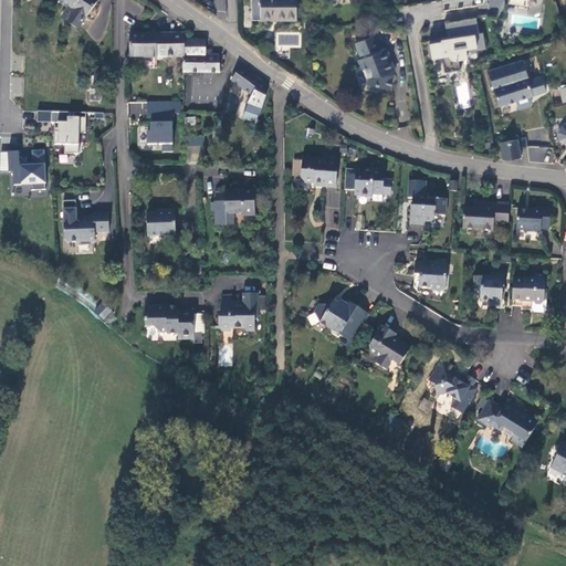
[(79,29),(98,0),(60,0),(70,7),(62,18),(79,29)]
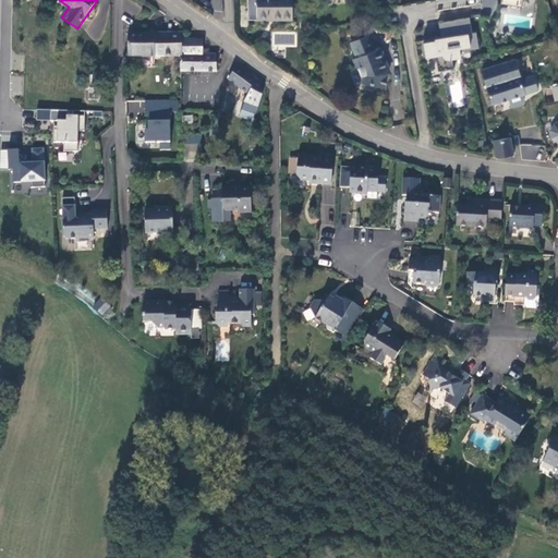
[(220,0),(205,0),(205,9),(220,9),(220,0)]
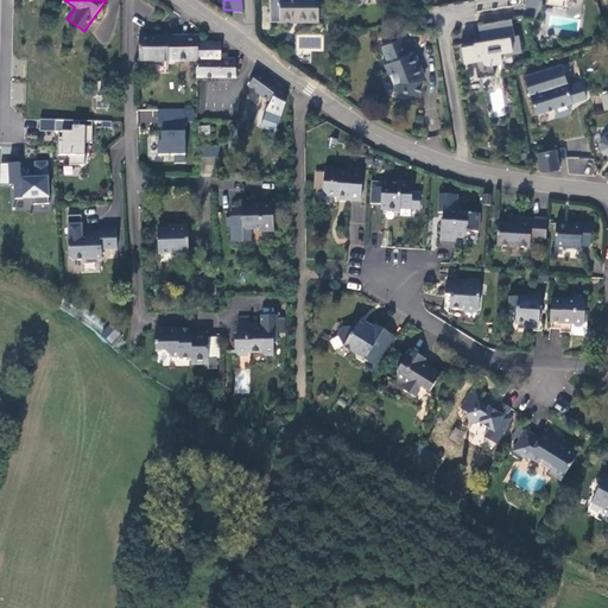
[(318,0),(270,0),(271,20),(318,20),(318,0)]
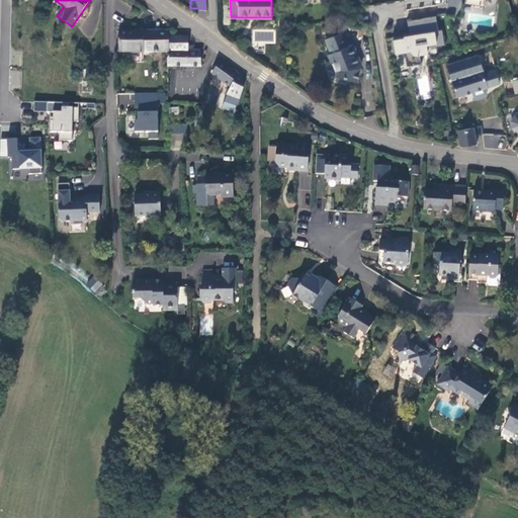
[(405,34),(394,36),(397,53),(406,52),(409,65),(422,63),(421,54),(429,52),(428,47),(445,44),(443,29),(439,30),(436,15),(425,17),(428,32),(411,35),(406,36),(405,34)]
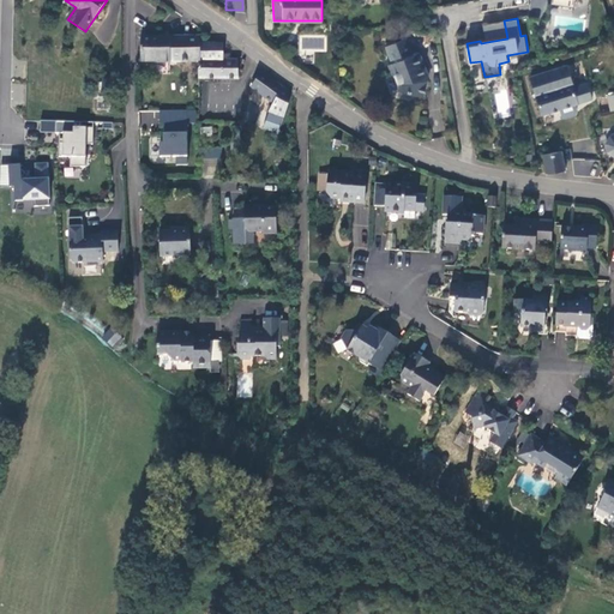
[(504,20),(483,24),(487,42),(507,38),(504,20)]
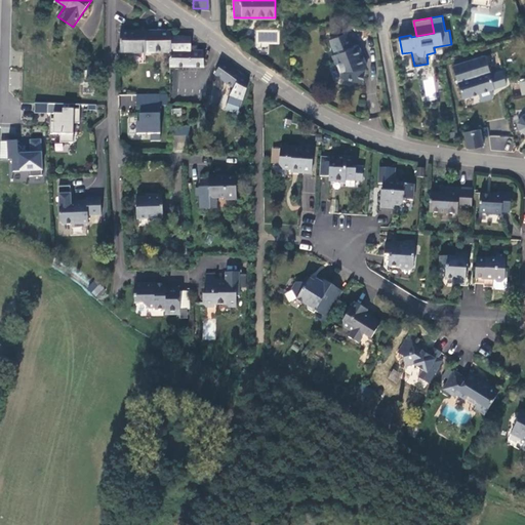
[(171,31),(122,32),(122,52),(170,53),(172,52),(171,38),(171,31)]
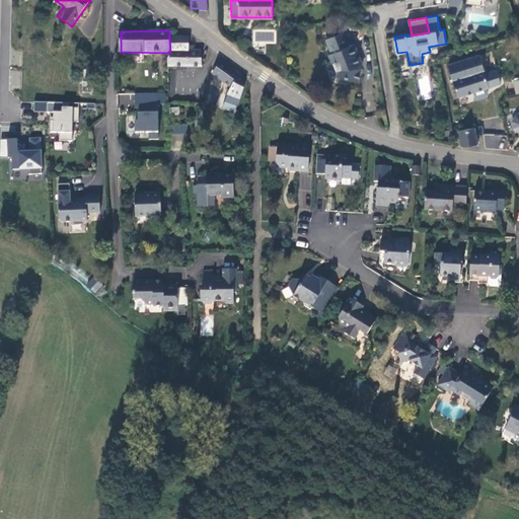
[(253,41),(273,42),(273,32),(253,31),(253,41)]
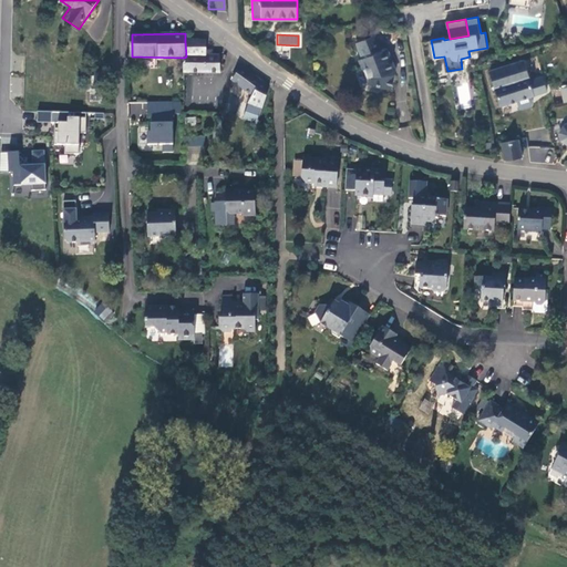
[(362,59),(359,60),(362,69),(366,68),(370,78),(368,83),(391,90),(394,75),(395,75),(395,74),(393,69),(395,69),(395,66),(394,66),(388,49),(382,51),(375,35),(357,43),(362,59)]
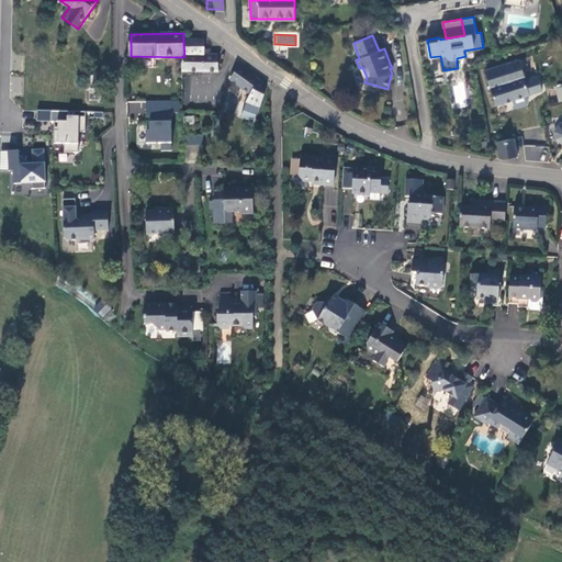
[(182,57),(182,72),(218,72),(218,55),(204,55),(204,41),(183,41),(184,56),(182,57)]
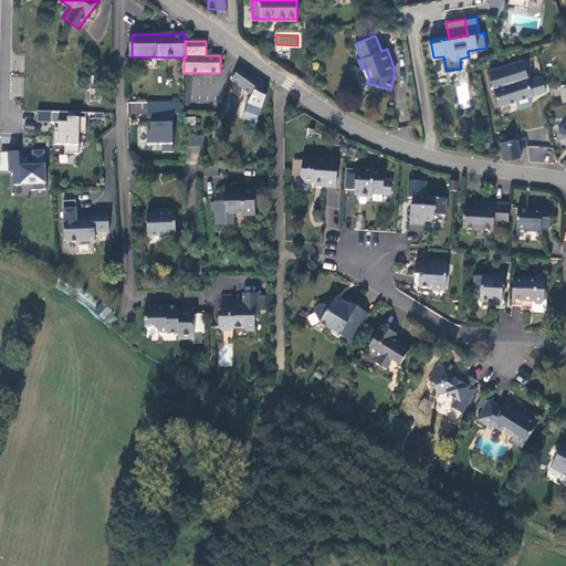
[(524,60),(505,66),(515,101),(519,100),(520,106),(523,108),(532,106),(533,103),(532,96),(546,92),(542,76),(530,80),(524,60)]
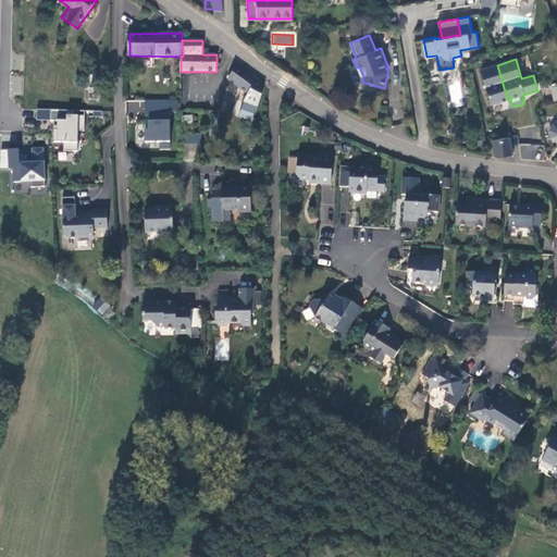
[(265,85),(238,65),(227,79),(249,94),(244,101),(245,101),(257,106),(258,106),(265,85)]
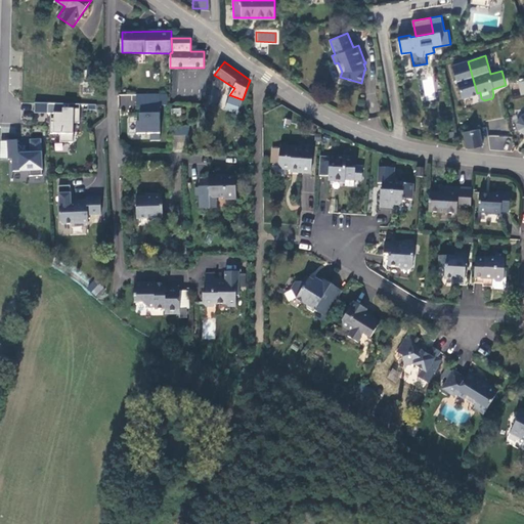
[(462,97),(469,94),(477,93),(468,61),(453,67),(457,80),(462,97)]
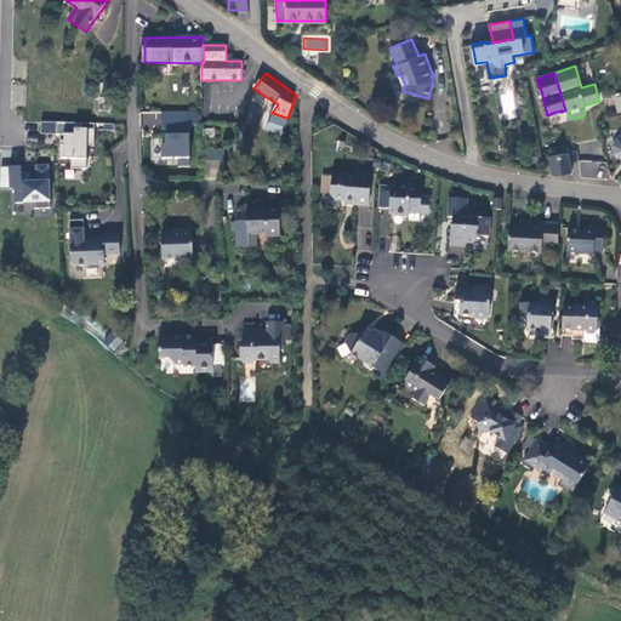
[(104,98),(114,97),(114,80),(103,80),(103,81),(104,98)]
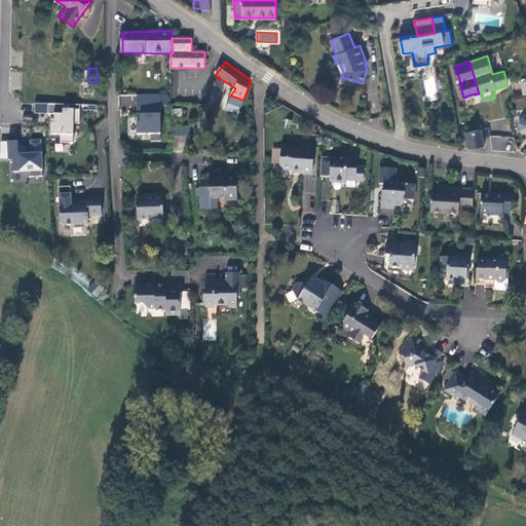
[(150,141),(161,141),(160,105),(168,105),(168,94),(137,94),(137,135),(150,134),(150,141)]
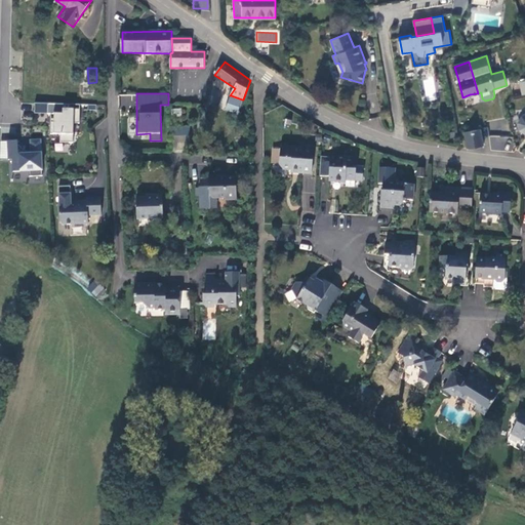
[(242,99),(231,95),(228,105),(239,109),(242,99)]
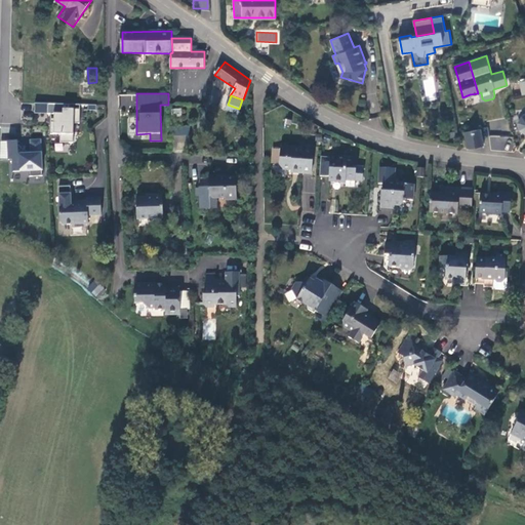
[(47,114),(48,104),(35,103),(35,113),(47,114)]
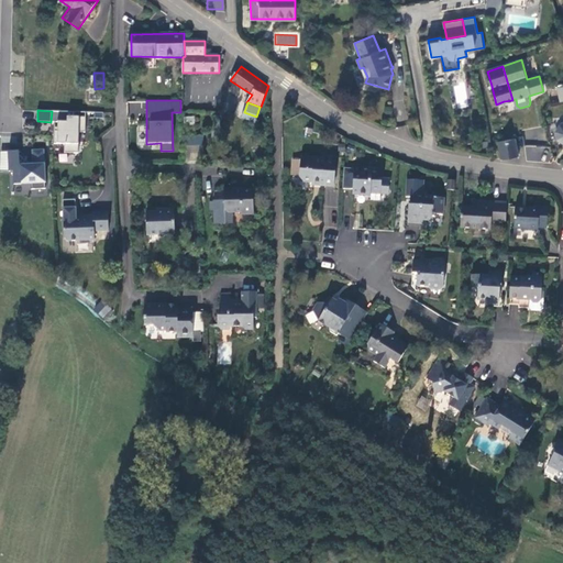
[(75,111),(52,111),(51,122),(58,122),(58,131),(54,131),(54,143),(65,144),(64,153),(78,153),(79,132),(86,132),(86,117),(74,117),(75,111)]
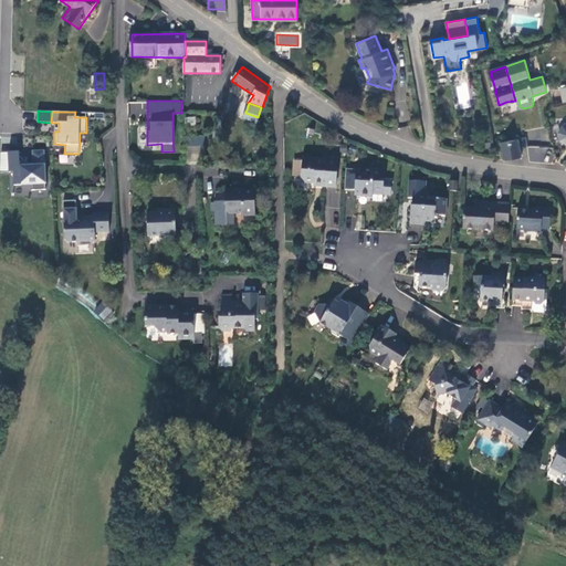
[(522,156),(519,139),(502,142),(505,160),(522,156)]
